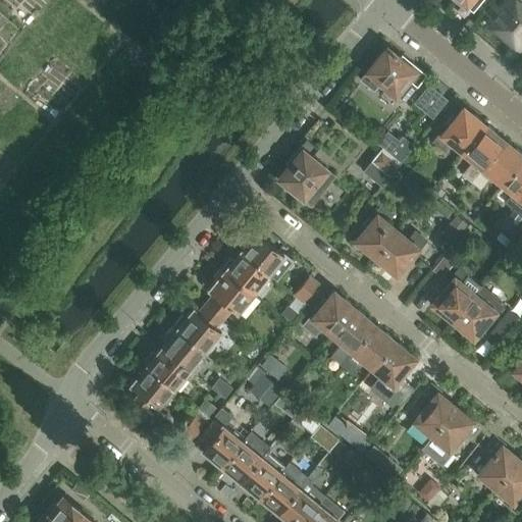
[(459,0),(472,10),(480,0),(459,0)]
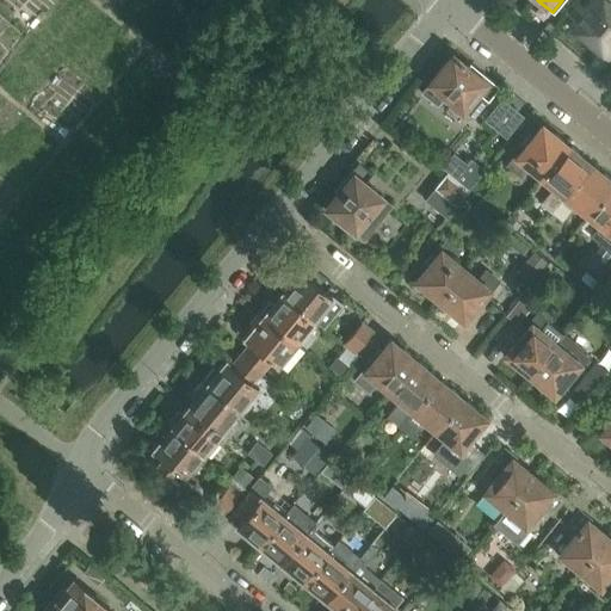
[(605,55),(610,47),(610,0),(597,0),(588,11),(581,6),(572,18),(578,24),(574,29),(605,55)]
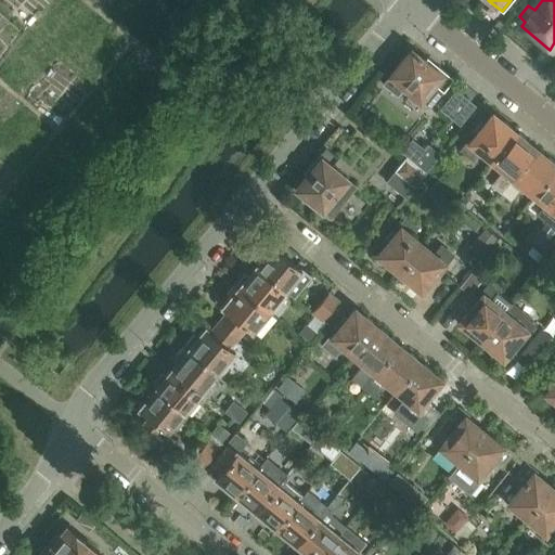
[(452,80),(438,69),(440,68),(438,67),(436,69),(427,62),(429,60),(427,59),(424,62),(421,59),(421,57),(417,54),(416,55),(411,51),(404,59),(401,60),(397,65),(397,68),(384,85),(398,95),(404,88),(430,108),(443,91),(452,80)]
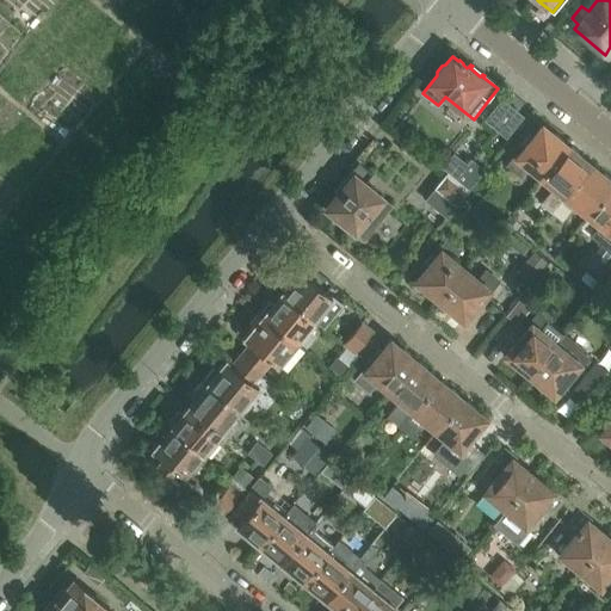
[(508,136),(526,113),(505,96),(487,118),(508,136)]
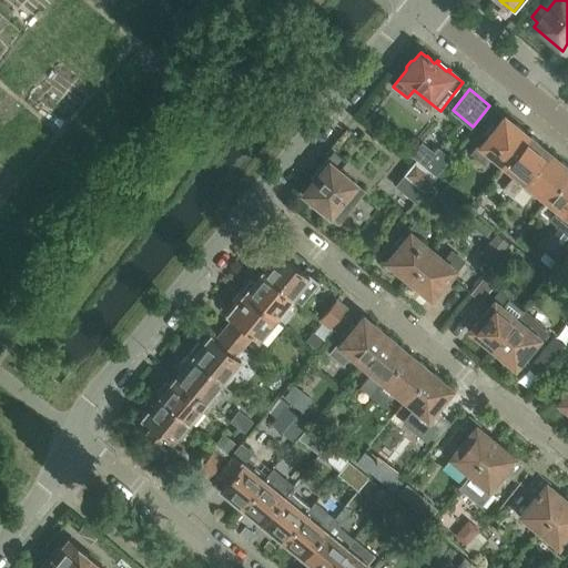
[(514,125),(505,118),(496,128),(495,127),(472,154),(482,162),(488,153),(503,164),(526,135),(524,133),(523,130),(517,125),(514,125)]
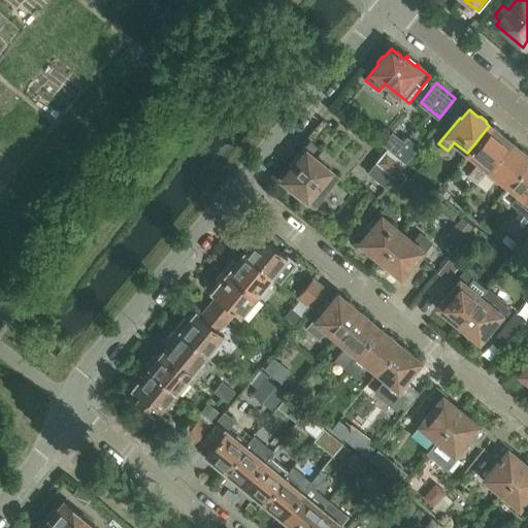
[(484,175),(510,143),(500,135),(500,132),(494,128),(492,128),(489,126),(467,153),(486,168),(482,173),(484,175)]
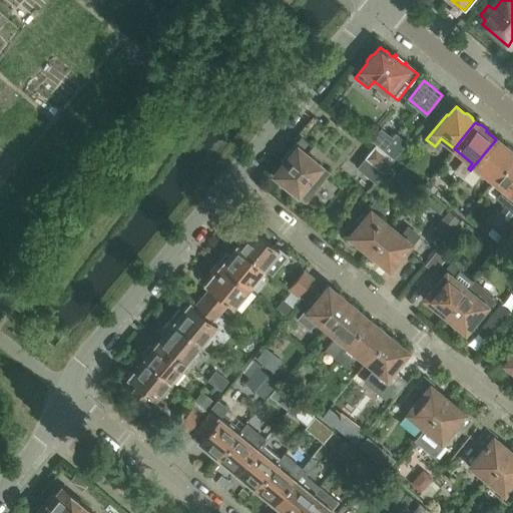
[(409,140),(389,123),(371,144),(375,147),(393,162),(394,162),(392,160),(409,140)]
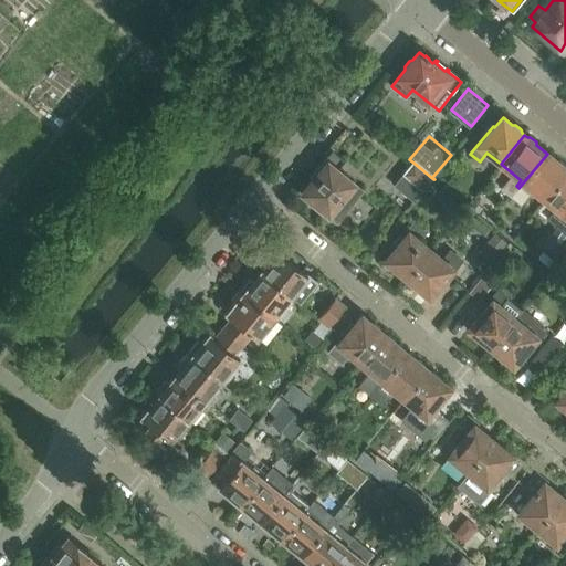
[(344,160),(333,152),(322,166),(321,165),(320,166),(322,168),(314,177),(312,175),(311,177),(314,179),(303,194),(311,200),(312,203),(317,208),(321,208),(337,221),(363,190),(336,169),(344,160)]
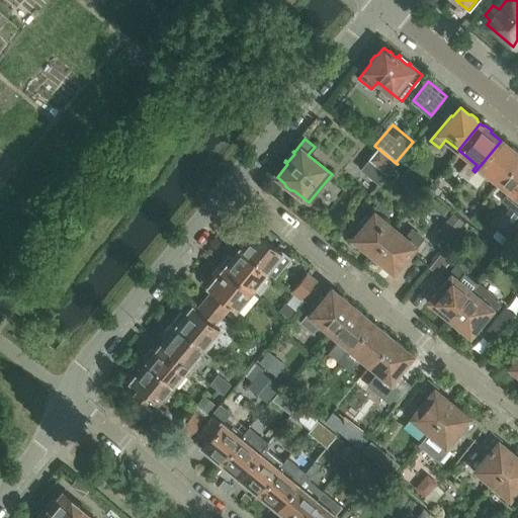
[(499,183),(517,159),(517,152),(517,153),(513,148),(510,148),(501,141),(475,172),(479,175),(483,170),(499,183)]
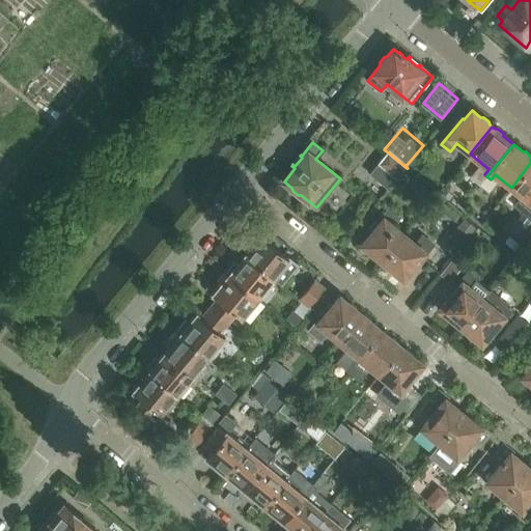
[(407,168),(388,152),(369,174),(387,190),(397,177),(401,180),(408,173),(404,170),(407,168)]
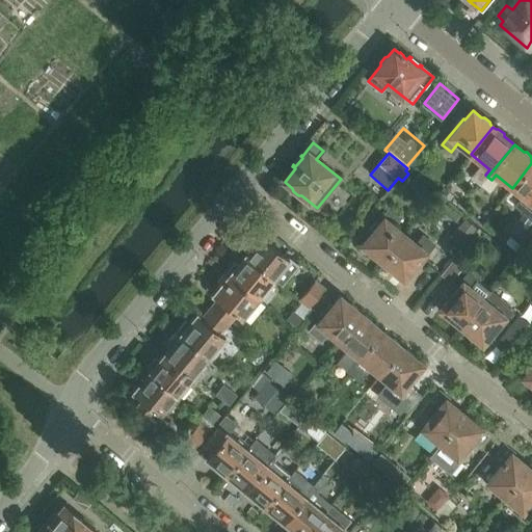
[(531,163),(512,188),(526,198),(519,208),(528,215),(531,209),(531,163)]
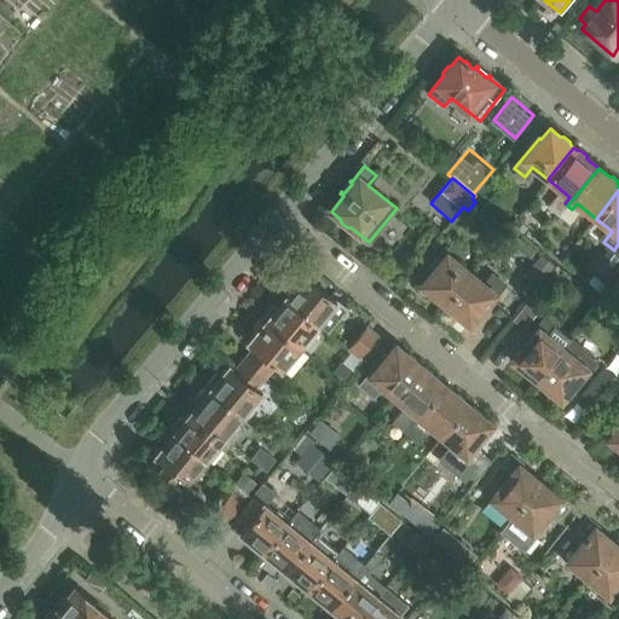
[(559,215),(567,206),(565,203),(557,196),(549,207),(559,215)]
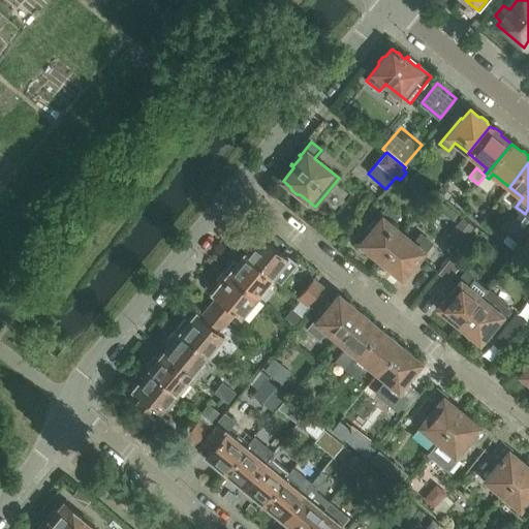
[(487,191),(494,182),(489,179),(485,176),(477,184),(487,191)]
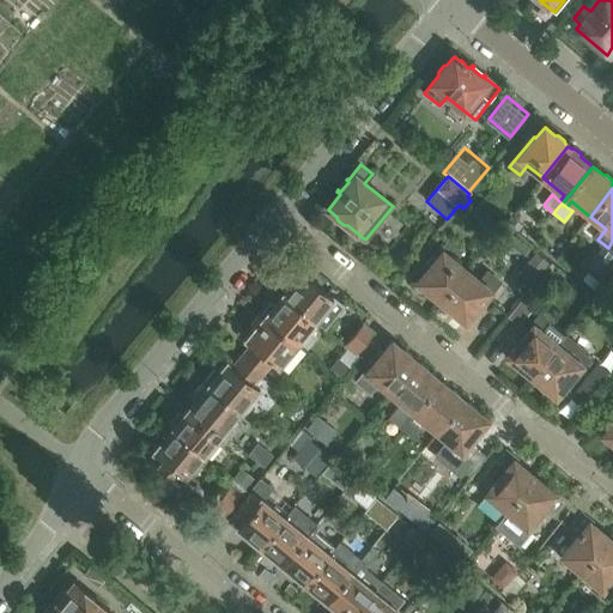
[(515,238),(509,246),(525,256),(529,250),(515,238)]
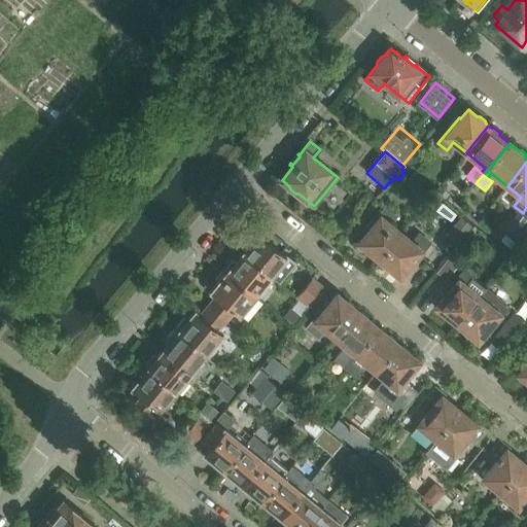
[(376,257),(379,259),(400,233),(388,222),(394,213),(386,206),(364,233),(365,234),(358,243),(367,250),(367,252),(374,257),(376,257)]
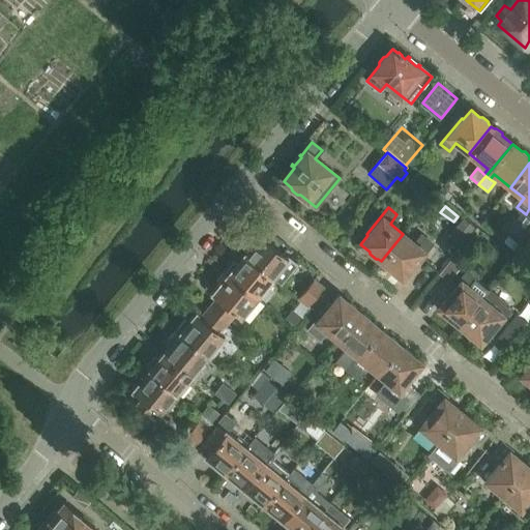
[(459,247),(474,229),(463,218),(446,238),(449,240),(444,245),(452,252),(457,246),(459,247)]
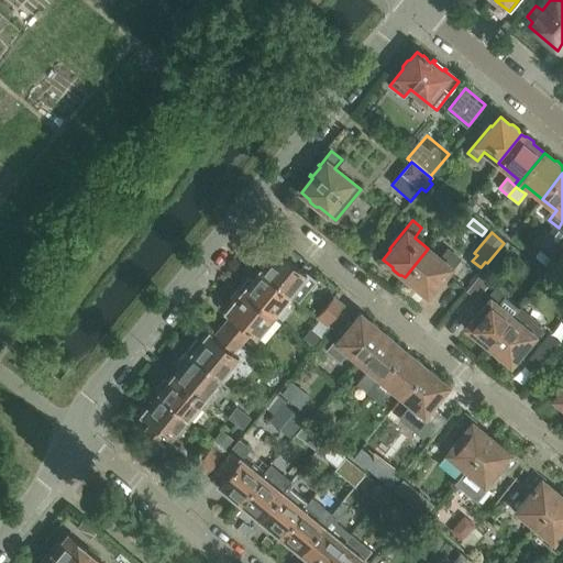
[(554,257),(562,246),(562,236),(558,233),(544,249),(554,257)]
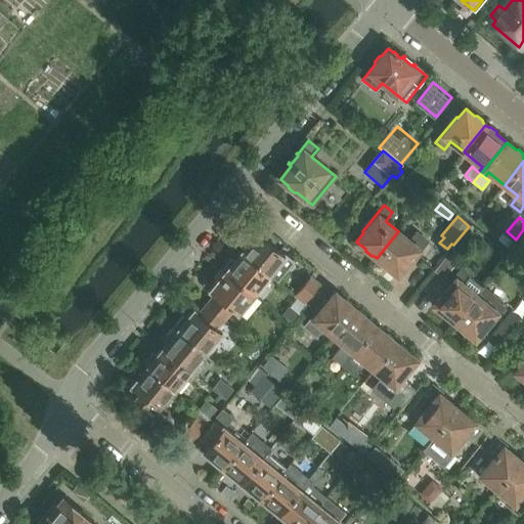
[(398,231),(377,258),(380,260),(381,263),(386,268),(389,267),(397,274),(404,266),(406,267),(428,242),(419,234),(411,243),(398,231)]
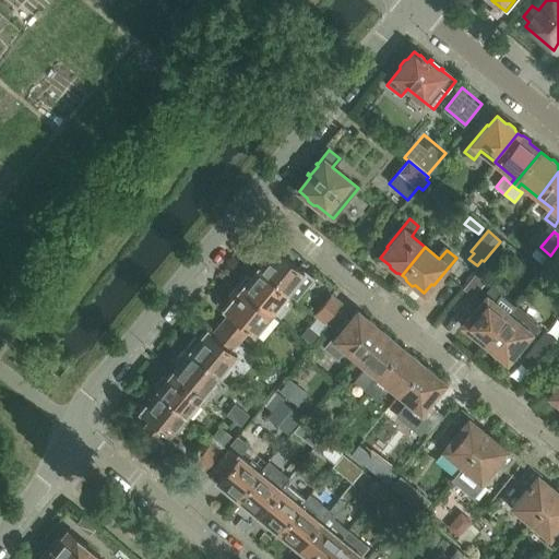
[(301,269),(300,270),(274,248),(269,256),(263,254),(258,262),(259,266),(289,292),(298,298),(314,280),(301,269)]
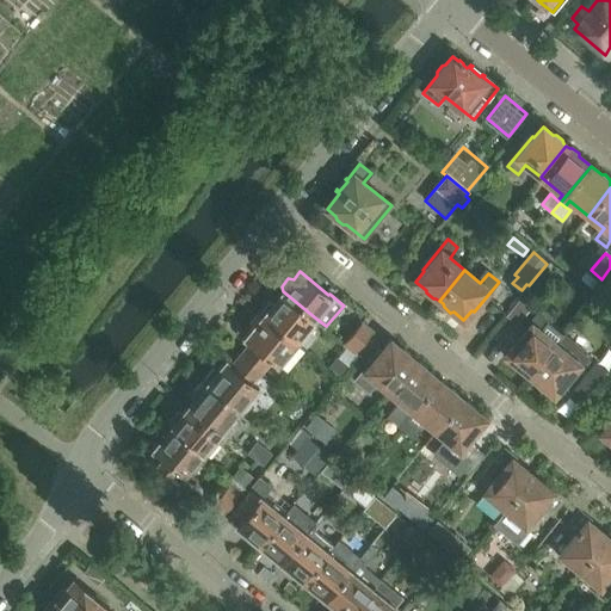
[(316,319),(283,291),(275,302),(269,301),(259,314),(296,344),(316,319)]
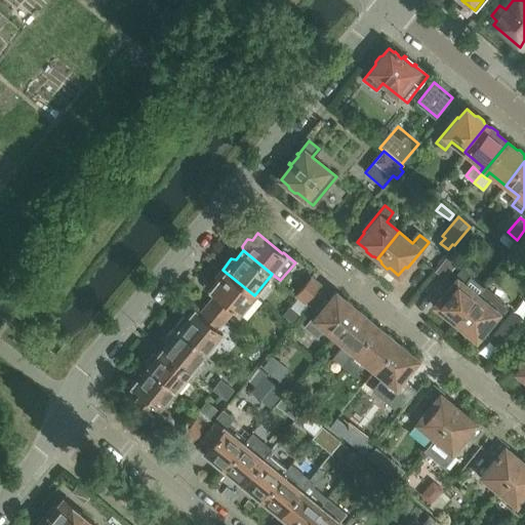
[(446,257),(439,266),(448,274),(455,265),(446,257)]
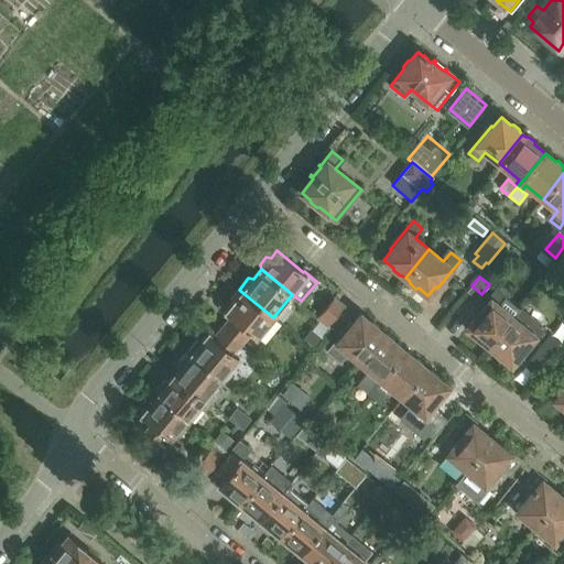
[(230,317),(251,334),(256,338),(273,317),(239,290),(230,300),(232,304),(226,313),(230,317)]
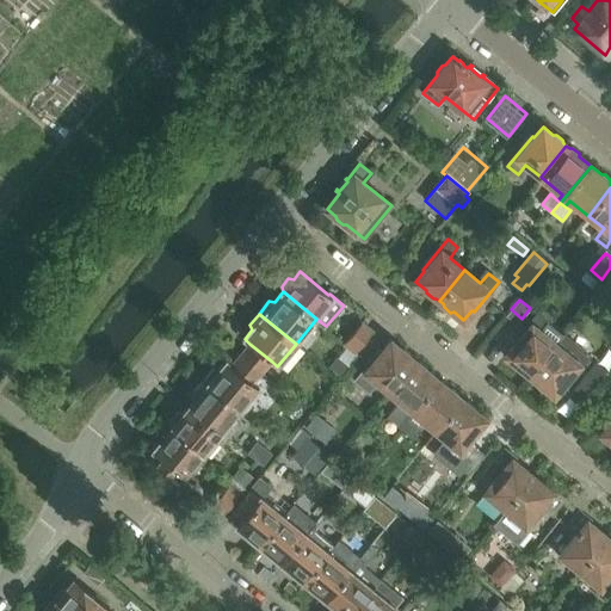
[(526,372),(530,375),(555,344),(539,332),(548,322),(538,314),(513,344),(514,345),(506,356),(516,364),(517,366),(523,372),(526,372)]
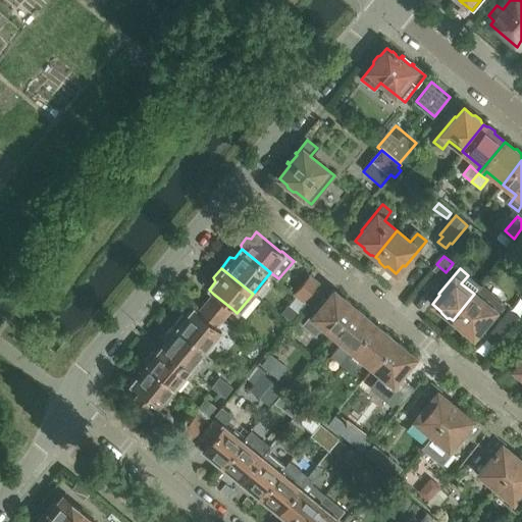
[(301,303),(317,283),(308,275),(292,295),(301,303)]
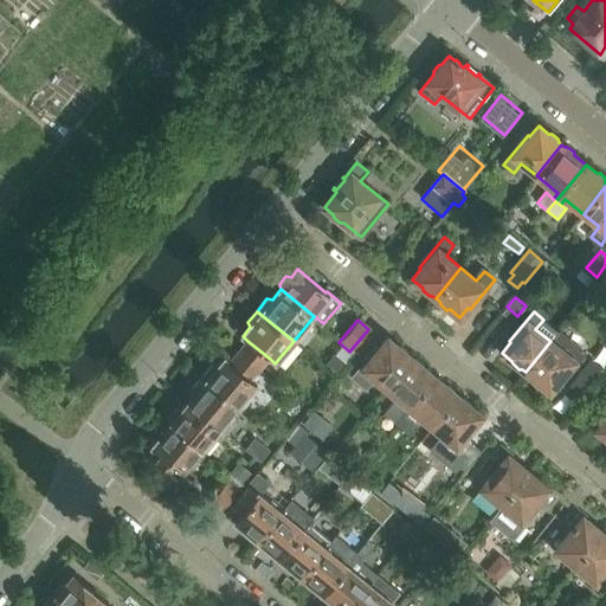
[(559,382),(584,353),(559,331),(550,341),(526,372),(529,374),(529,378),(536,384),(539,382),(549,391),(558,381),(559,382)]
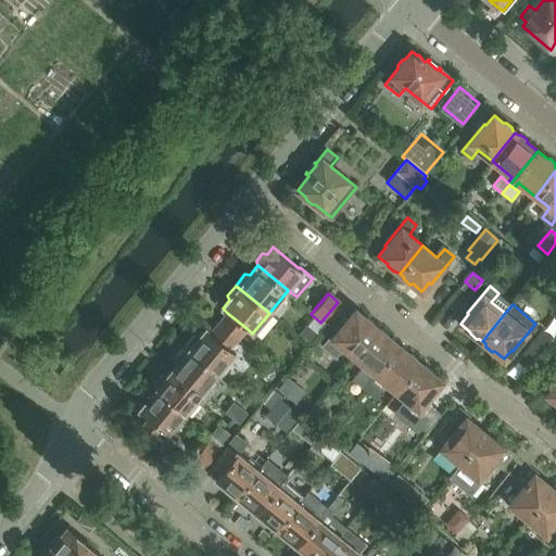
[(365,318),(355,311),(348,320),(346,318),(324,346),(333,354),(340,345),(354,356),(377,328),(375,326),(374,323),(368,318),(365,318)]
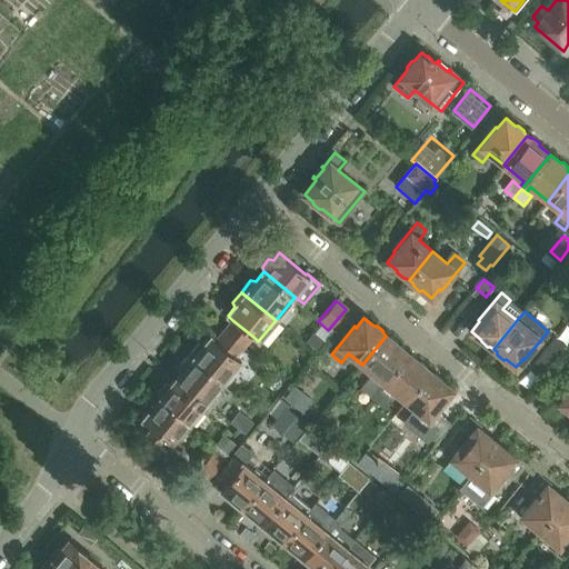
[(253,337),(232,320),(225,330),(245,347),(253,337)]
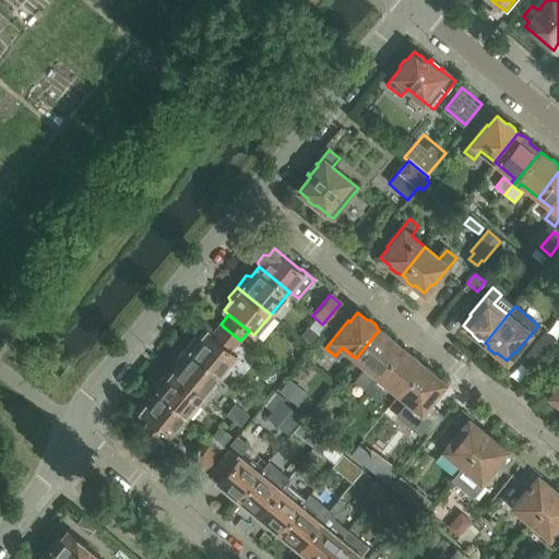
[(240,341),(221,324),(212,334),(233,351),(240,341)]
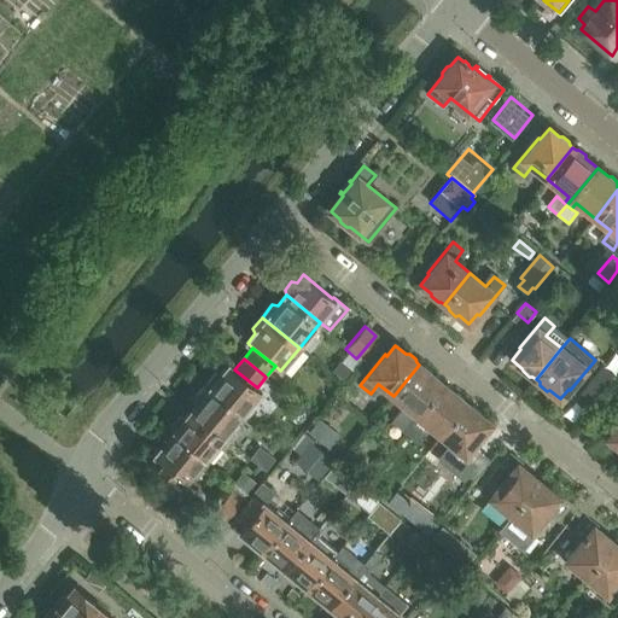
[(216,373),(207,385),(243,415),(262,392),(257,388),(234,369),(228,365),(221,374),(216,373)]
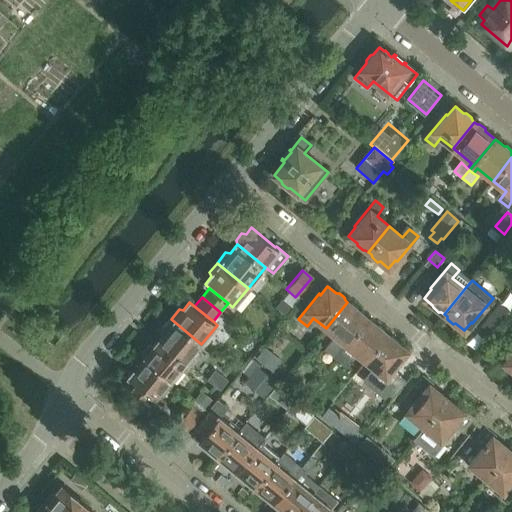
[(346,344),(367,319),(358,311),(358,308),(352,304),(349,304),(347,302),(326,328),(346,344)]
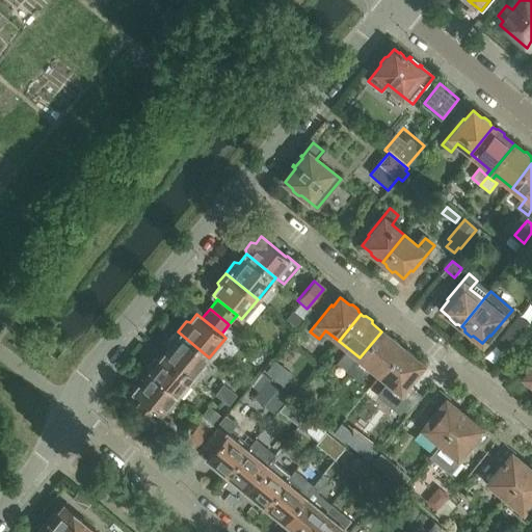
[(520,315),(496,345),(506,353),(530,323),(520,315)]
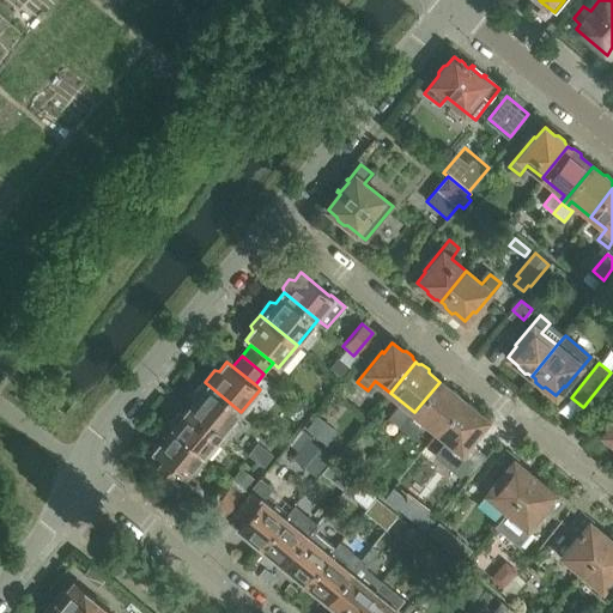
[(196,399),(189,407),(223,435),(241,412),(205,382),(194,394),(196,399)]
